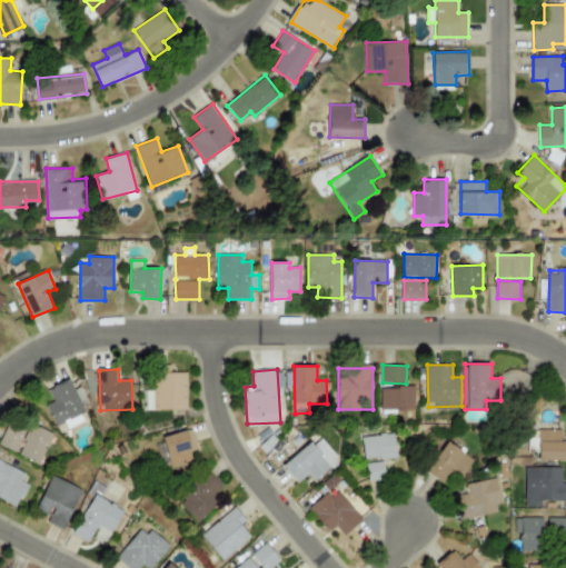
[(188,372),(156,372),(156,410),(189,409),(188,372)]
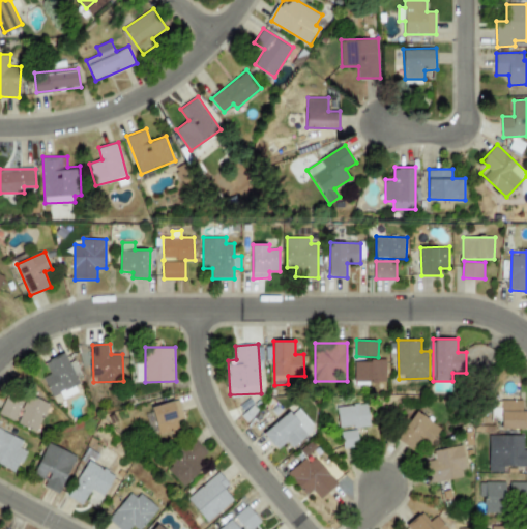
[(83,390),(64,353),(48,361),(53,373),(44,377),(54,398),(62,393),(64,400),(83,390)]
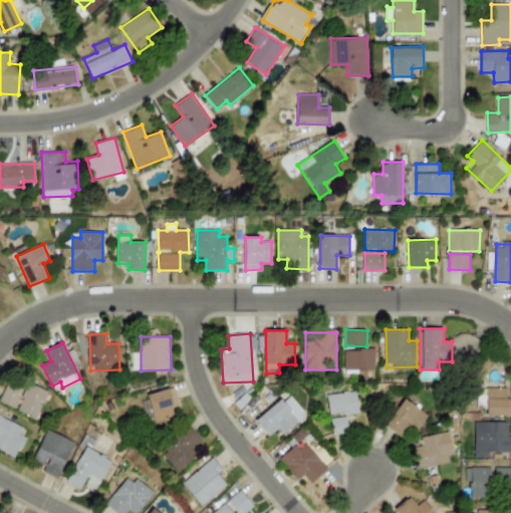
[(375,369),(375,349),(345,349),(345,369),(375,369)]
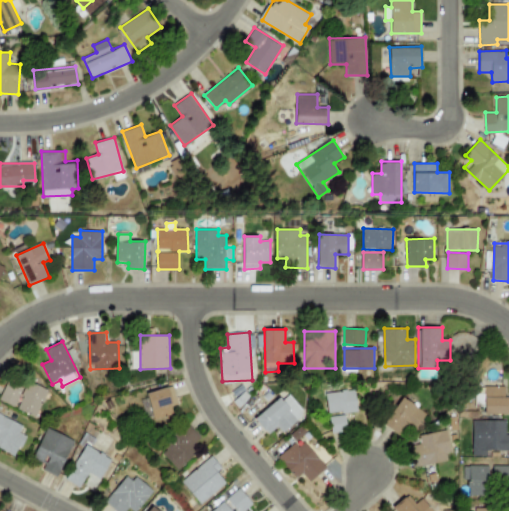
[(24,387),(9,381),(1,400),(16,407),(24,387)]
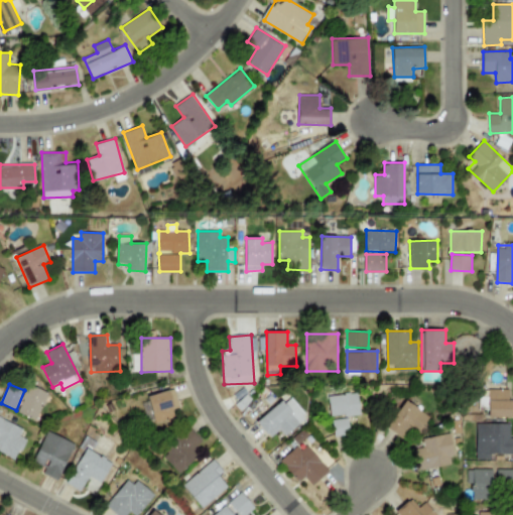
[(49,393),(30,384),(17,411),(36,420),(49,393)]
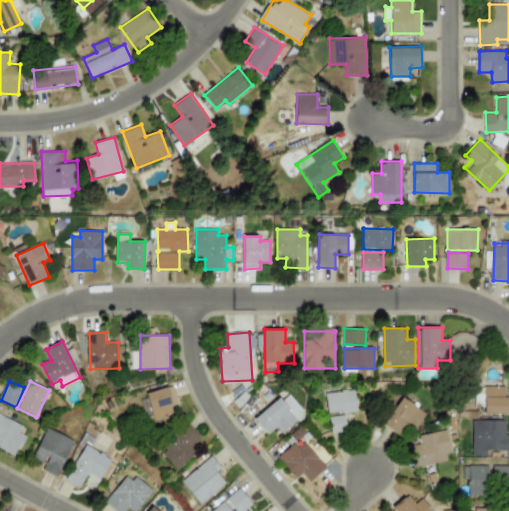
[(506,414),(507,386),(486,385),(485,414),(506,414)]
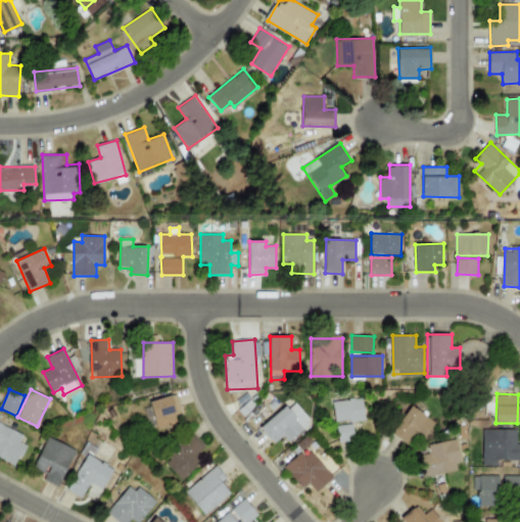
[(176,415),(183,413),(178,394),(150,401),(157,429),(178,423),(176,415)]
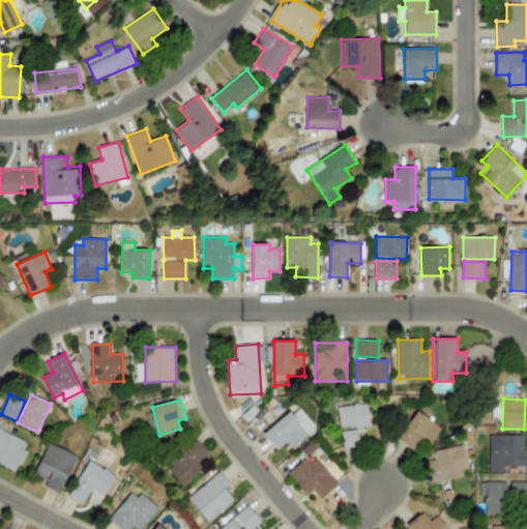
[(372,425),(369,404),(339,407),(341,429),(372,425)]
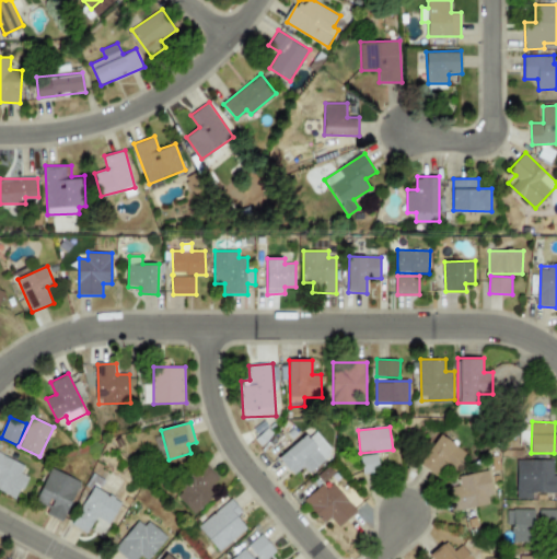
[(279,458),(296,475),(304,467),(310,474),(335,451),(318,432),(311,438),(308,433),(279,458)]
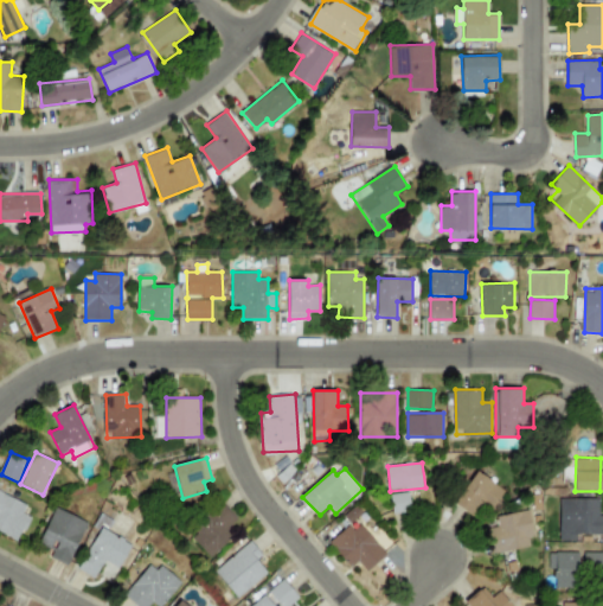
[(456,503),(476,517),(486,503),(494,509),(506,490),(479,470),(456,503)]
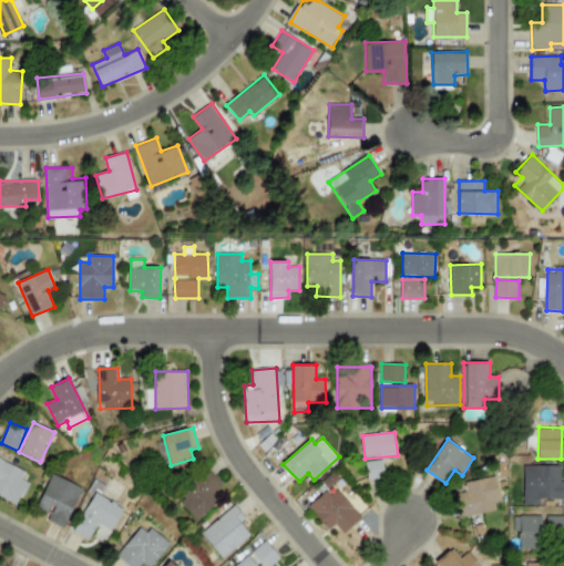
[(27,472),(0,458),(0,492),(20,503),(30,483),(22,480),(27,472)]
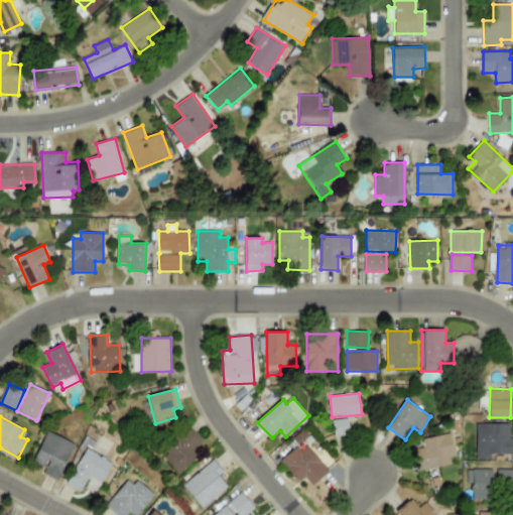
[(335,436),(351,435),(349,418),(334,419),(335,436)]
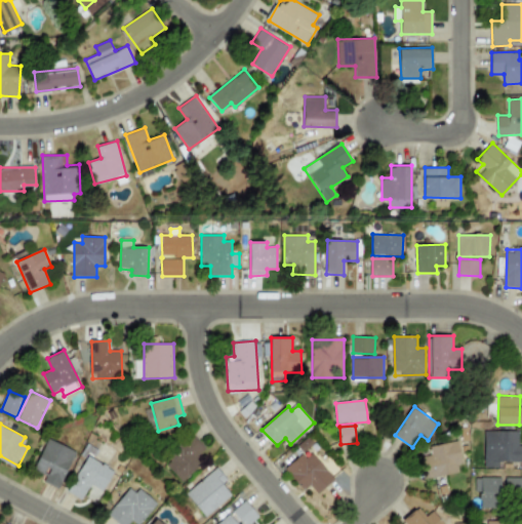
[(485,432),(486,468),(502,467),(500,462),(521,461),(521,445),(520,445),(520,431),(485,432)]
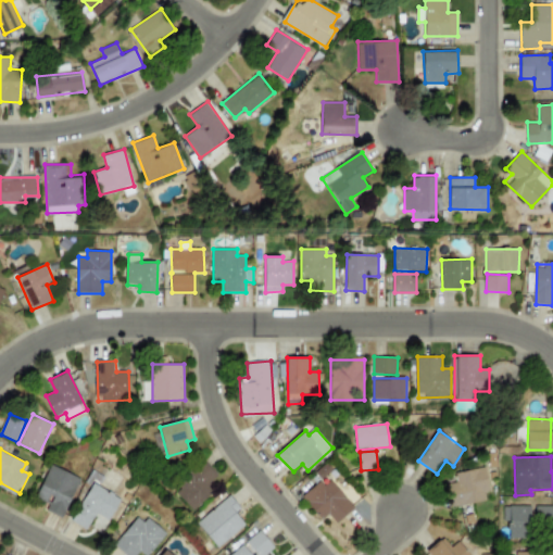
[(193,511),(216,490),(210,483),(218,476),(205,462),(175,491),(193,511)]
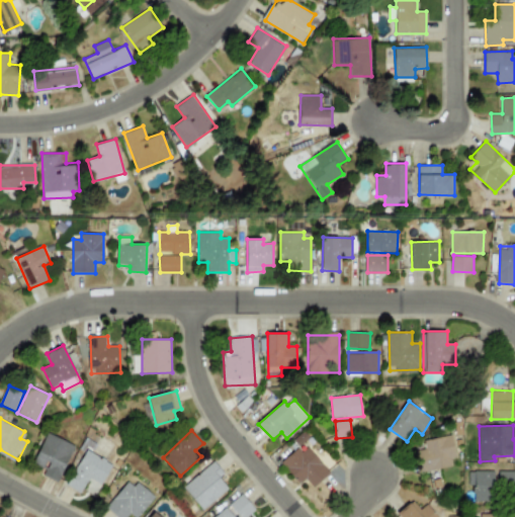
[(45,476),(60,482),(76,444),(47,432),(34,462),(48,468),(45,476)]
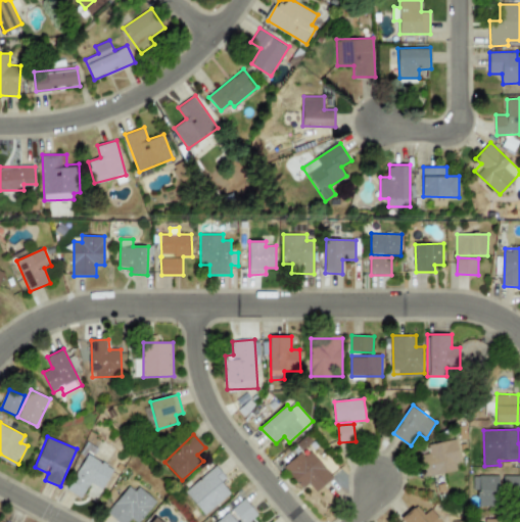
[(426,477),(463,469),(456,439),(429,445),(431,453),(421,456),(426,477)]
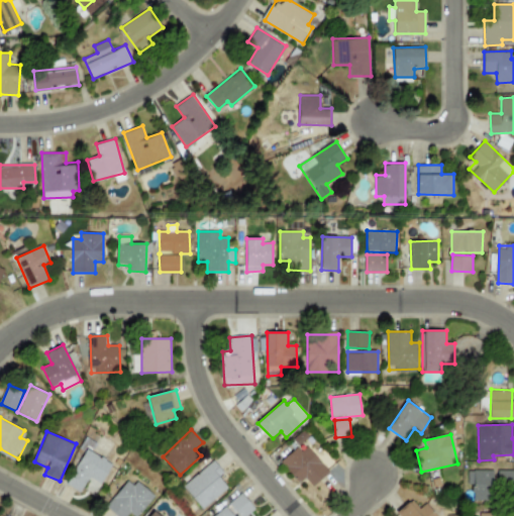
[(303,452),(297,447),(281,462),(301,483),(306,478),(314,486),(330,470),(308,447),(303,452)]
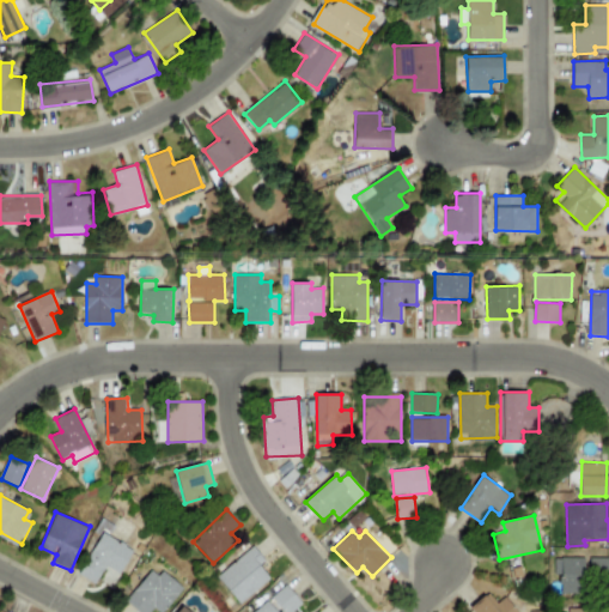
[(121,574),(134,550),(104,533),(80,575),(96,583),(107,565),(121,574)]
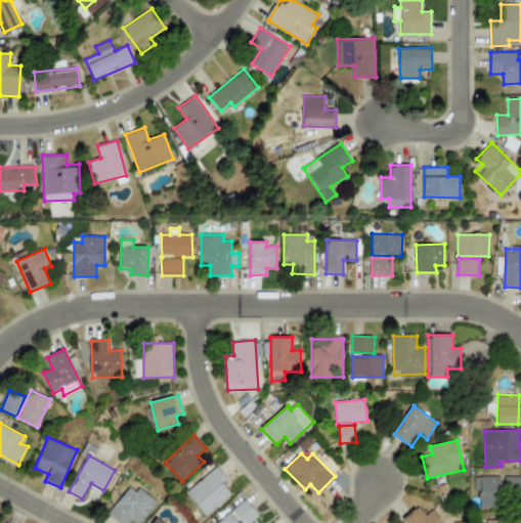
[(228,478),(217,466),(186,493),(207,516),(231,493),(223,483),(228,478)]
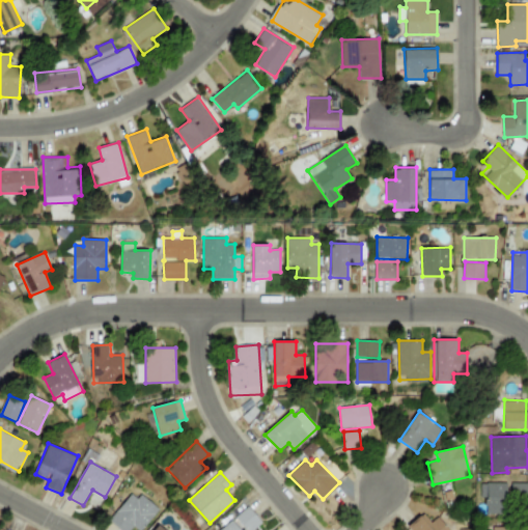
[(488,514),(508,514),(508,495),(527,495),(527,482),(481,482),(481,498),(488,498),(488,514)]
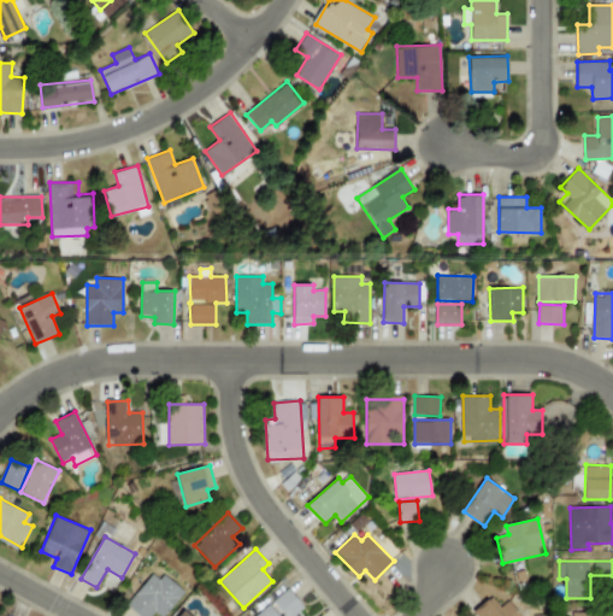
[(152,615),(157,611),(161,615),(165,615),(184,594),(158,570),(128,603),(142,615),(152,615)]
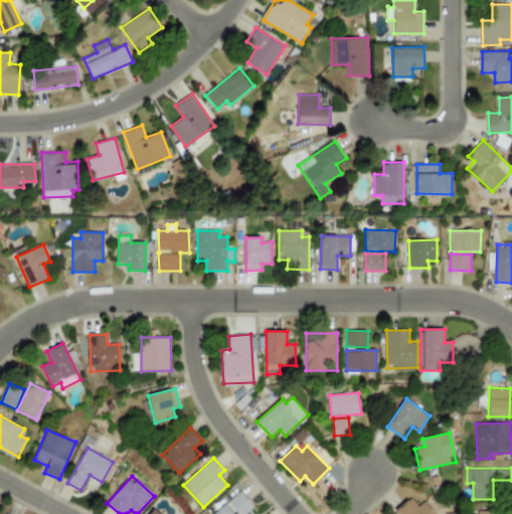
[(246,513),(254,507),(240,491),(214,513),(246,513)]
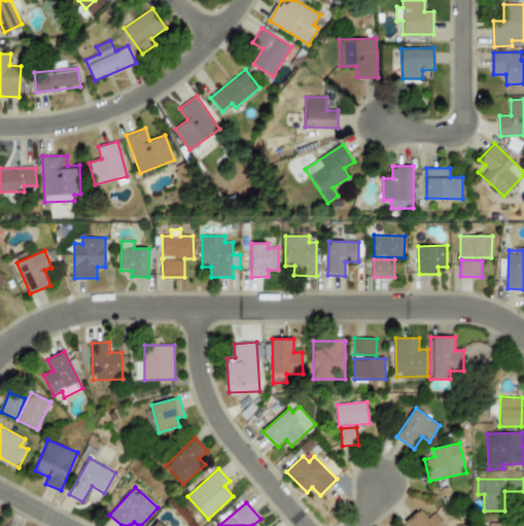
[(447,525),(435,513),(429,518),(421,509),(405,524),(407,525),(447,525)]
